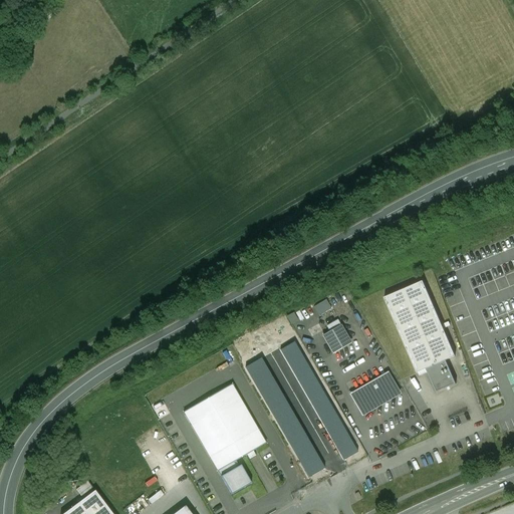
[(423,282),(383,298),(417,373),(426,369),(446,361),(455,357),(423,282)]
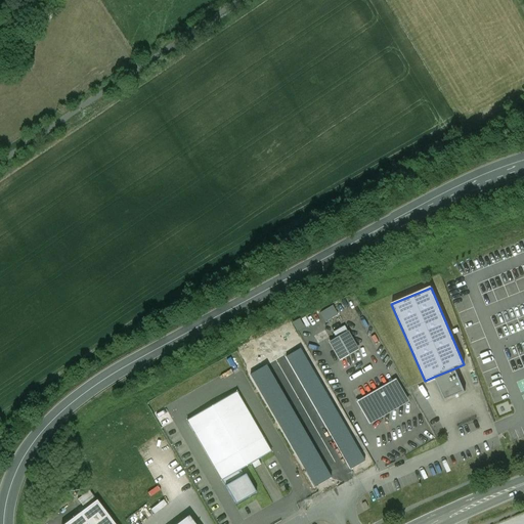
[(333,306),(319,313),(325,322),(338,315),(333,306)]
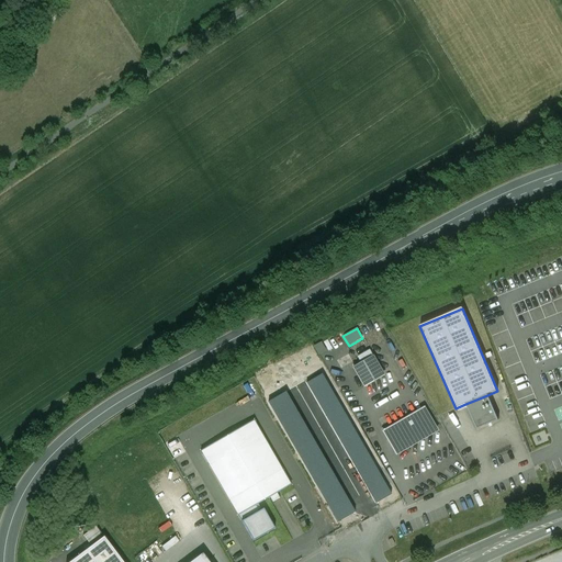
[(369,351),(358,358),(361,363),(372,357),(369,351)]
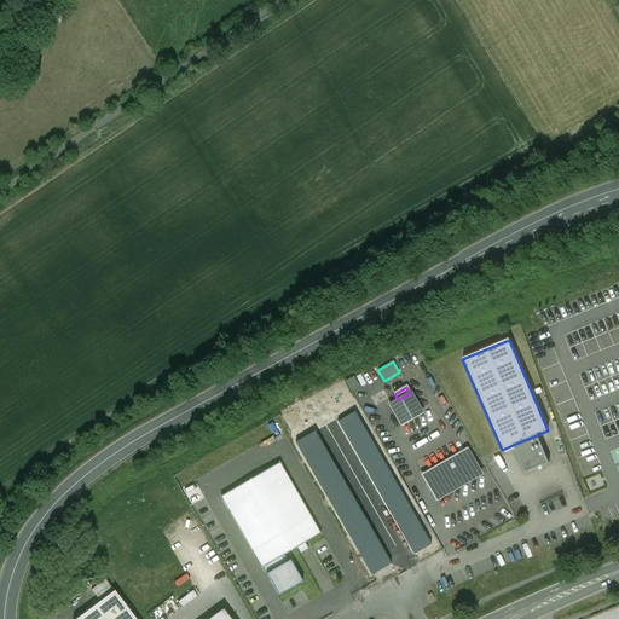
[(422,414),(410,393),(398,400),(389,405),(401,426),(422,414)]
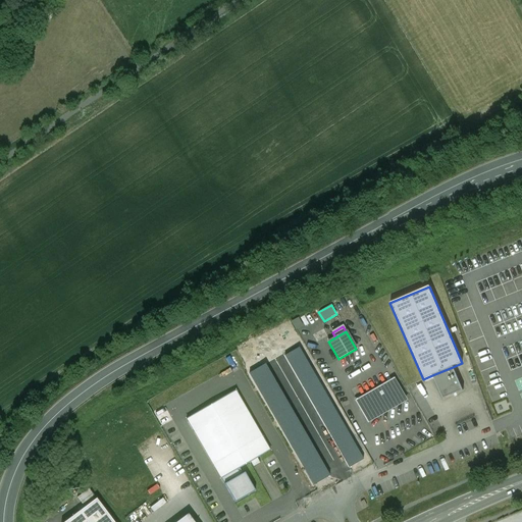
[(453,367),(432,375),(442,399),(463,390),(453,367)]
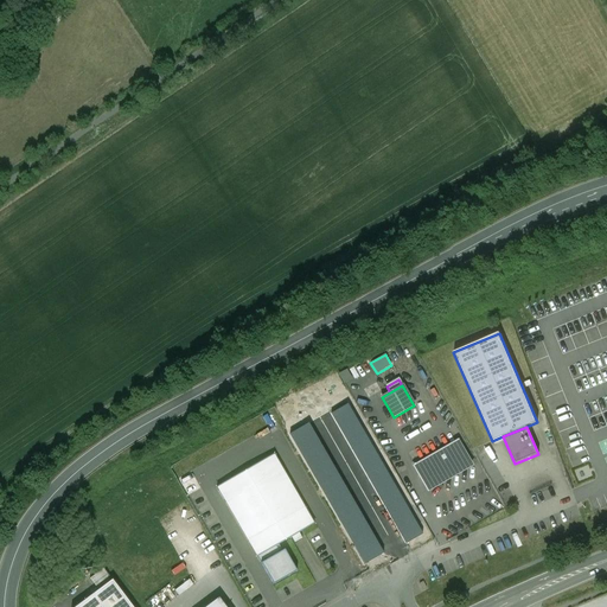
[(458,441),(413,467),(427,491),(472,465),(458,441)]
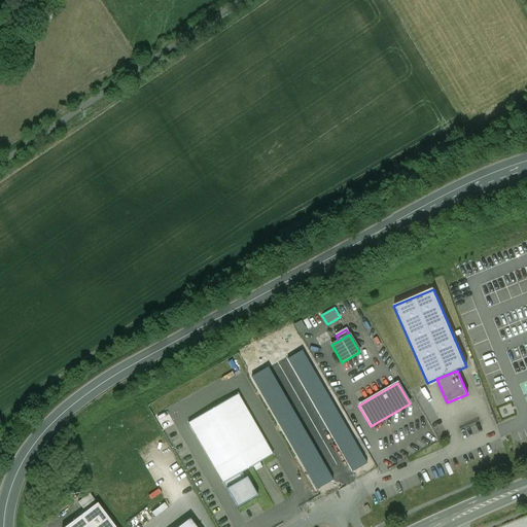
[(325,392),(281,418),(307,462),(350,436),(325,392)]
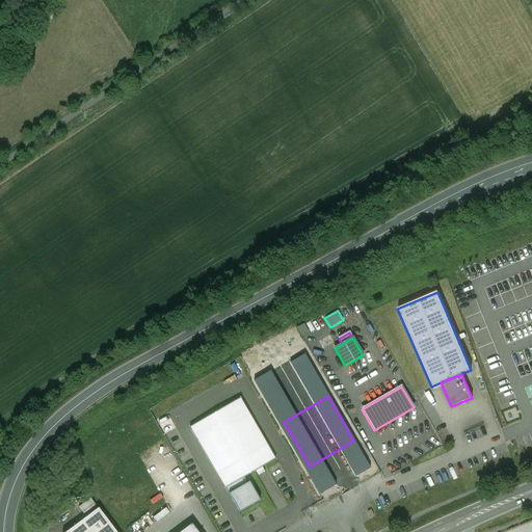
[(239,398),(190,426),(239,512),(260,501),(248,481),(246,482),(243,477),(274,459),(239,398)]
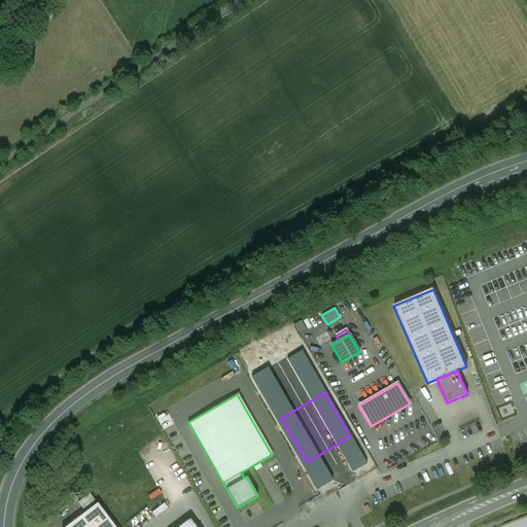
[(84,512),(64,526),(114,526),(89,493),(77,502),(84,512)]
